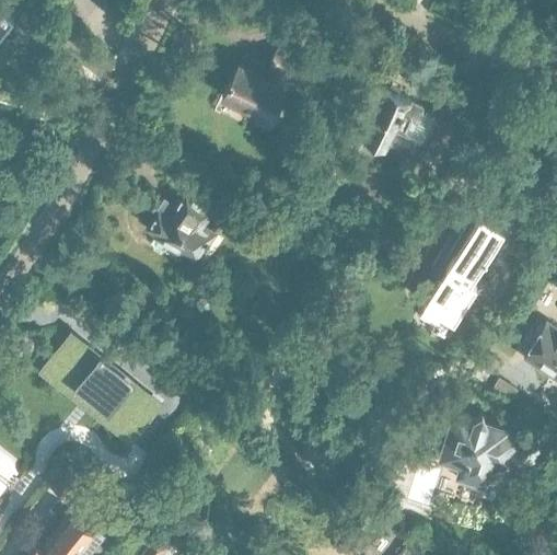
[(0,44),(16,23),(0,9),(0,44)]
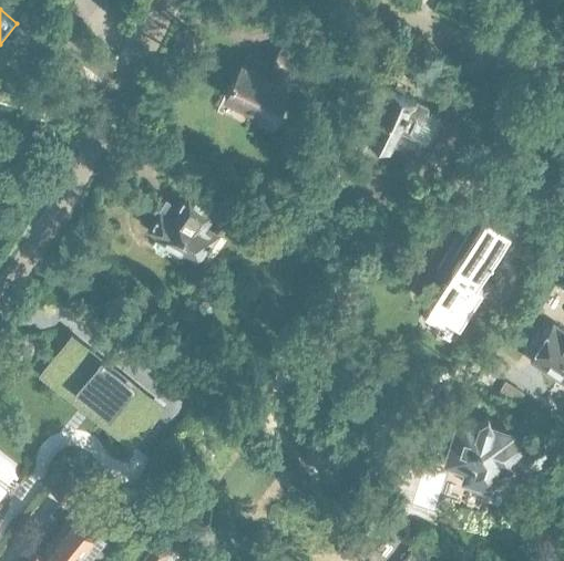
[(306,85),(315,66),(301,60),(299,63),(283,55),(276,70),(283,73),(277,85),(244,69),(228,100),(258,114),(256,120),(270,126),(274,121),(278,123),(298,81),(306,85)]
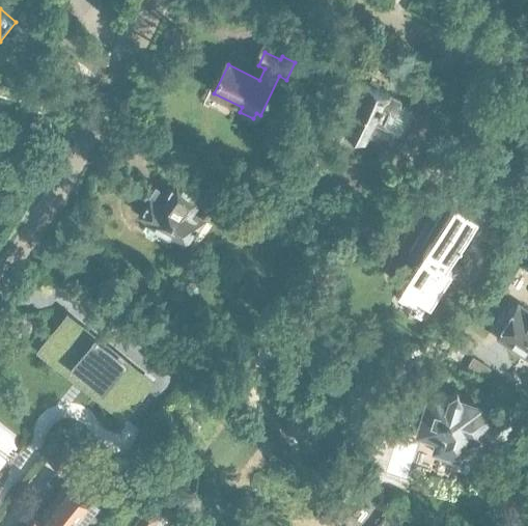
[(415,113),(401,107),(403,105),(391,100),(391,99),(364,85),(352,110),(351,110),(343,123),(350,127),(346,132),(367,141),(368,140),(395,154),(415,113)]
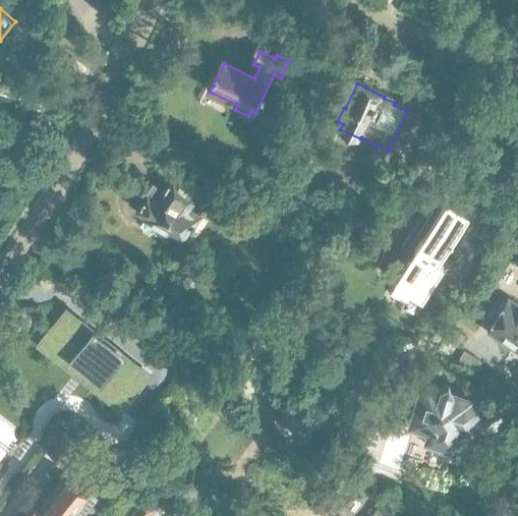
[(187,242),(202,220),(189,212),(199,196),(176,181),(166,196),(157,191),(142,212),(152,218),(151,220),(154,222),(153,224),(160,228),(162,227),(175,236),(175,238),(181,242),(183,241),(185,243),(179,253),(190,261),(198,249),(187,242)]
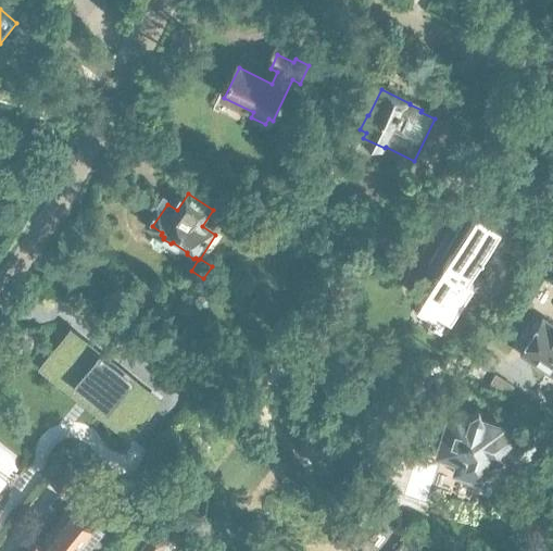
[(426,303),(441,312),(456,321),(477,287),(472,283),(504,229),(480,215),(426,303)]
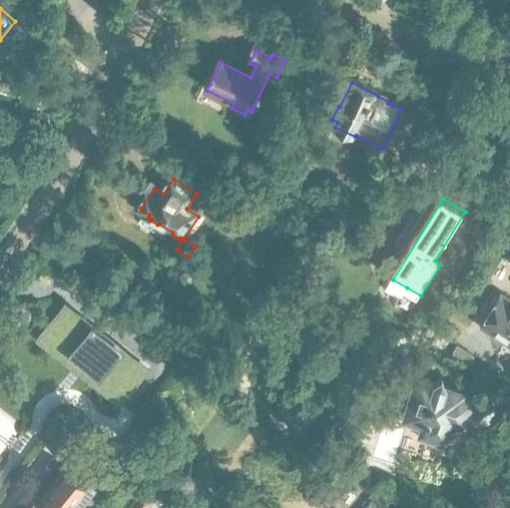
[(228,201),(200,213),(225,230),(237,225),(228,201)]
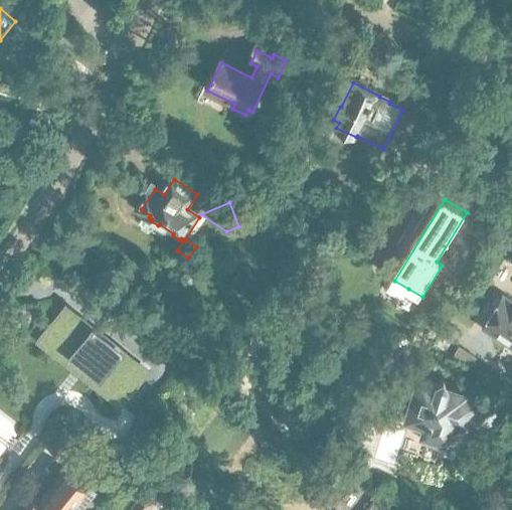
[(511,230),(503,247),(511,251),(511,230)]
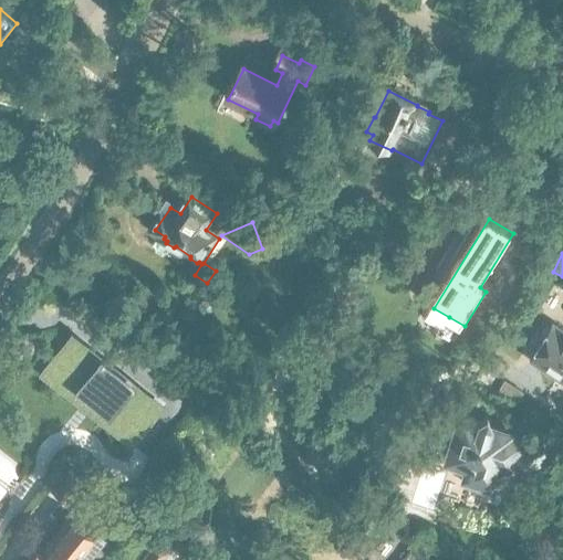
[(562,331),(555,328),(549,339),(533,363),(562,382),(562,331)]
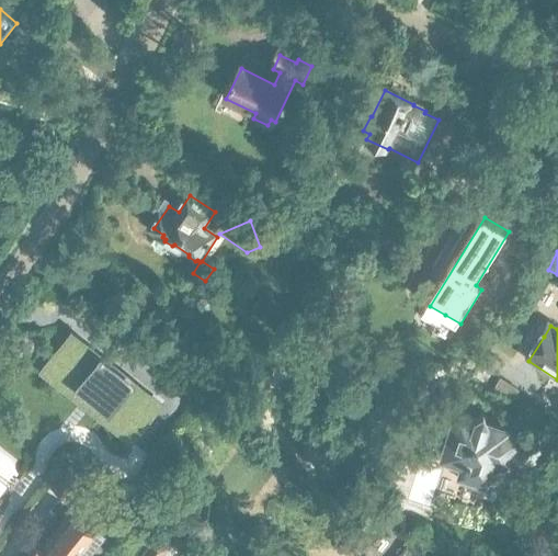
[(77,344),(53,375),(138,442),(163,411),(77,344)]
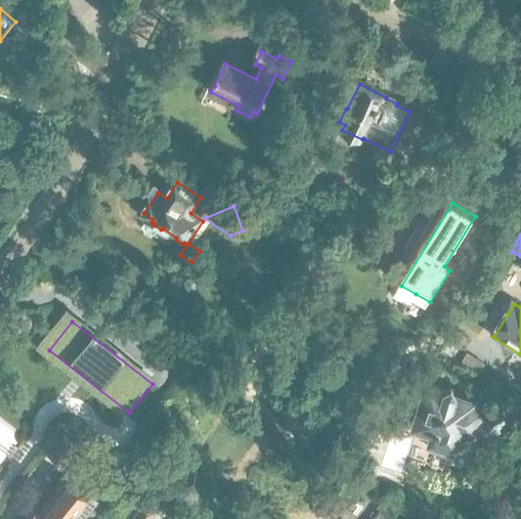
[(473,407),(473,406),(465,403),(464,406),(456,403),(458,398),(453,390),(446,394),(446,396),(429,390),(423,411),(422,411),(411,416),(417,426),(418,426),(417,430),(436,436),(433,445),(435,445),(432,453),(454,460),(457,452),(459,453),(465,432),(492,441),(493,439),(498,441),(506,420),(501,418),(501,416),(482,411),(482,412),(476,411),(477,408),(473,407)]
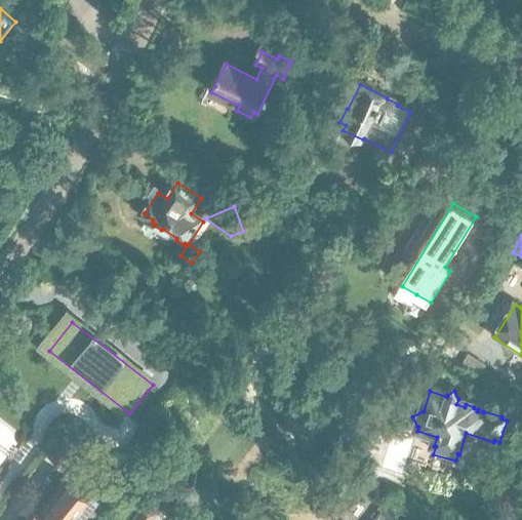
[(84,453),(69,440),(65,437),(49,456),(69,473),(84,453)]
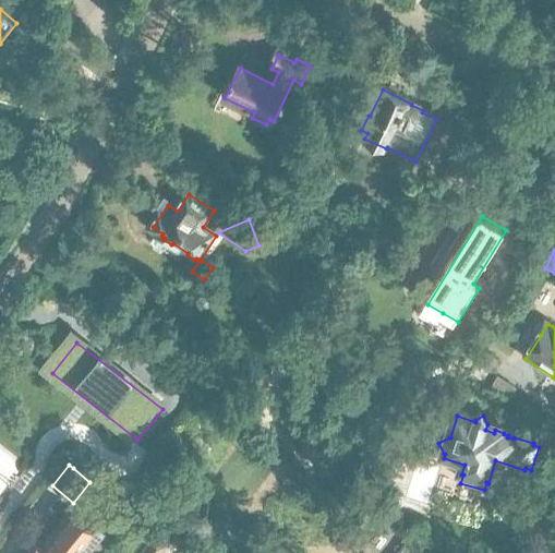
[(0,504),(3,506),(17,489),(0,475),(0,504)]
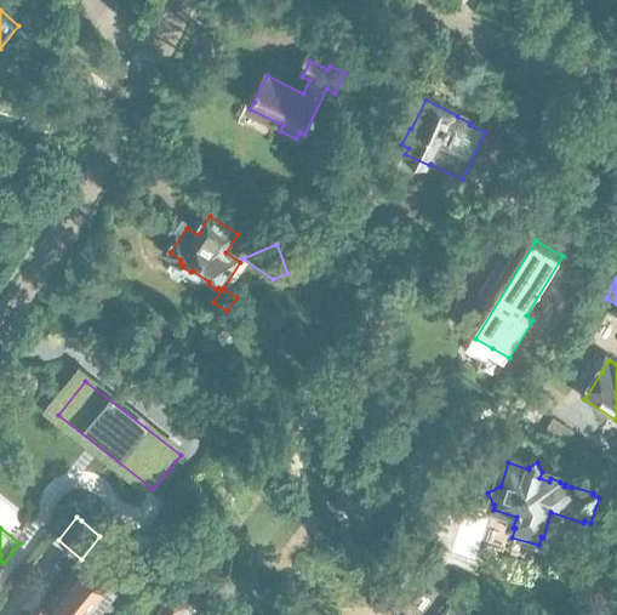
[(406,551),(411,556),(417,554),(424,546),(415,540),(406,551)]
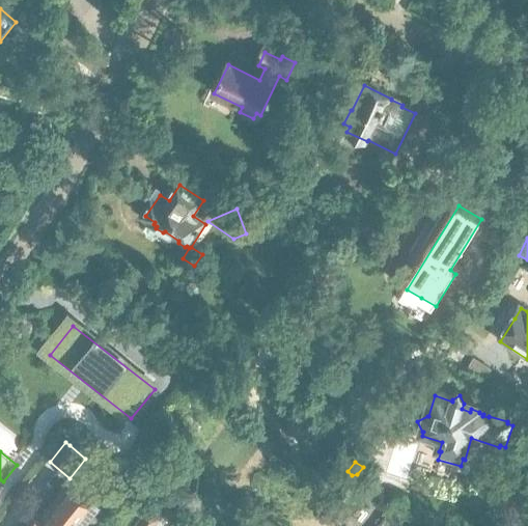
[(327,482),(338,492),(345,482),(334,474),(327,482)]
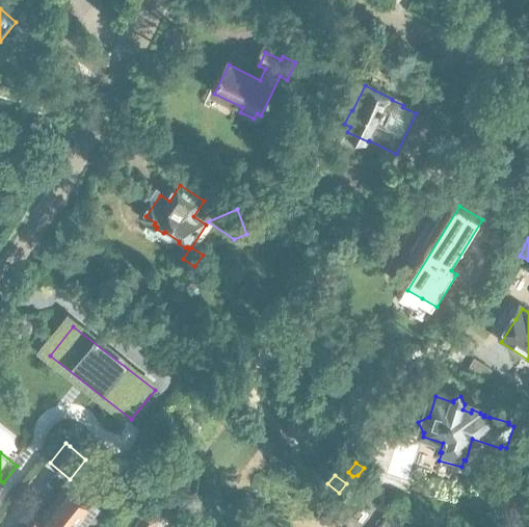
[(78,526),(93,507),(94,506),(70,488),(68,490),(52,510),(44,522),(38,519),(32,526),(78,526)]
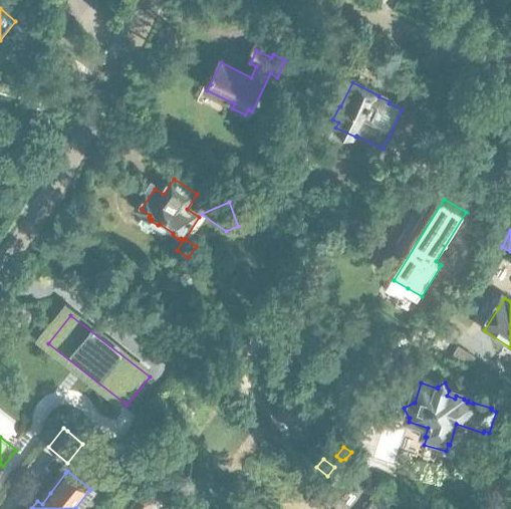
[(154,508),(158,504),(147,496),(136,508),(154,508)]
